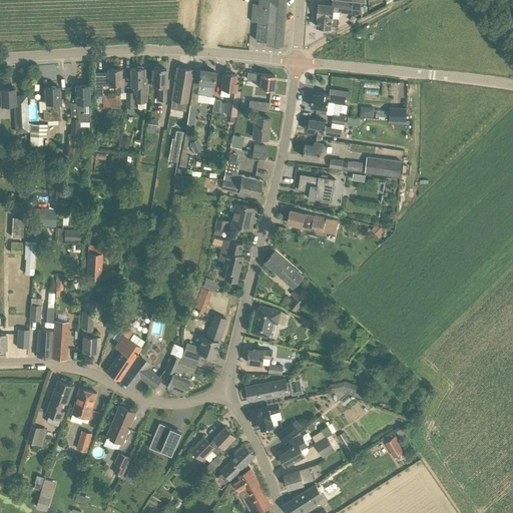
[(285,0),(259,0),(259,4),(252,3),(251,21),(257,21),(255,40),(266,40),(266,43),(282,44),(285,0)]
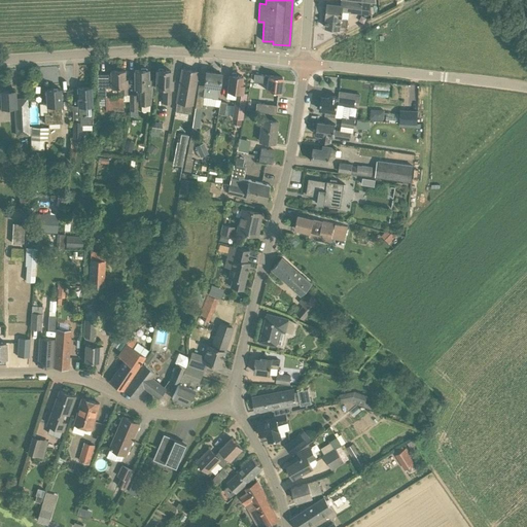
[(349,11),(361,13),(370,14),(371,2),(363,1),(350,0),(349,0),(341,0),(341,4),(327,3),(325,16),(326,18),(325,27),(340,29),(341,26),(347,27),(349,11)]
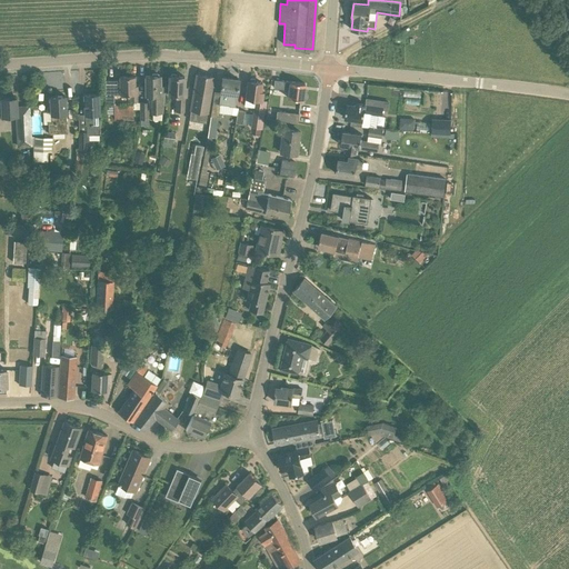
[(160,86),(160,76),(158,76),(158,73),(152,73),(152,76),(146,76),(146,87),(147,87),(147,95),(151,93),(151,100),(151,111),(163,112),(166,86),(160,86)]
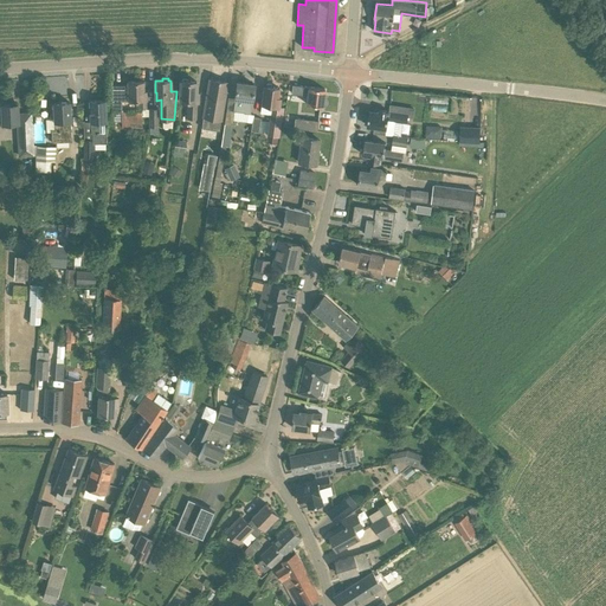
[(227,82),(210,79),(201,128),(218,131),(220,120),(221,120),(227,82)]
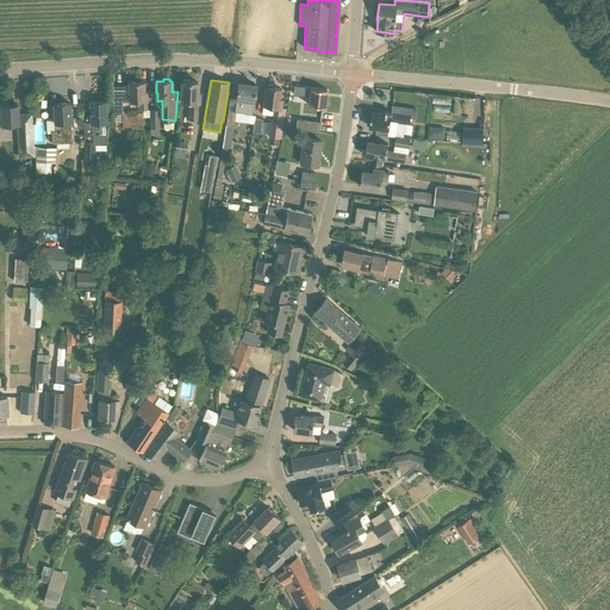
[(112,113),(112,124),(142,125),(142,113),(123,113),(123,101),(129,101),(129,100),(139,100),(139,110),(147,109),(147,91),(144,91),(144,81),(129,81),(129,87),(113,87),(112,113)]
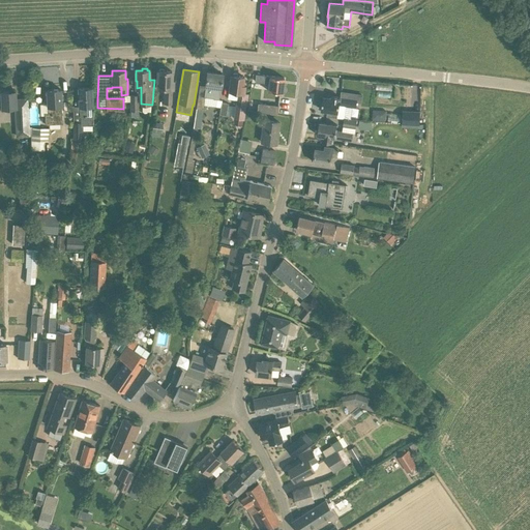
[(173,80),(171,80),(172,70),(157,70),(156,87),(164,88),(164,104),(172,104),(172,88),(173,88),(173,80)]
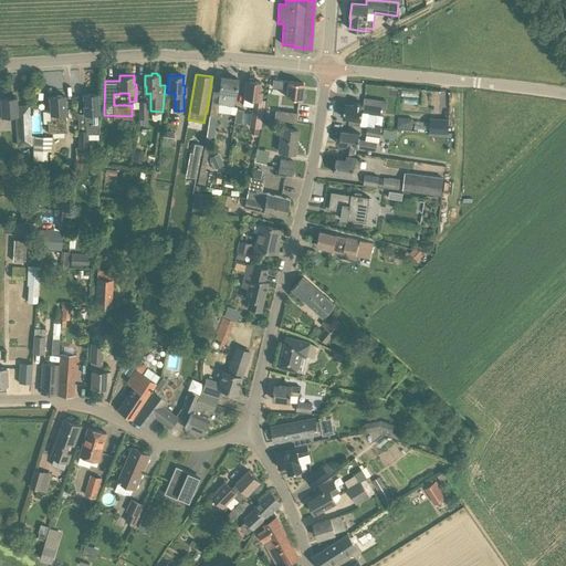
[(238,79),(220,76),(218,92),(220,92),(218,103),(211,102),(210,115),(217,116),(218,112),(237,114),(237,109),(238,106),(233,106),(238,79)]
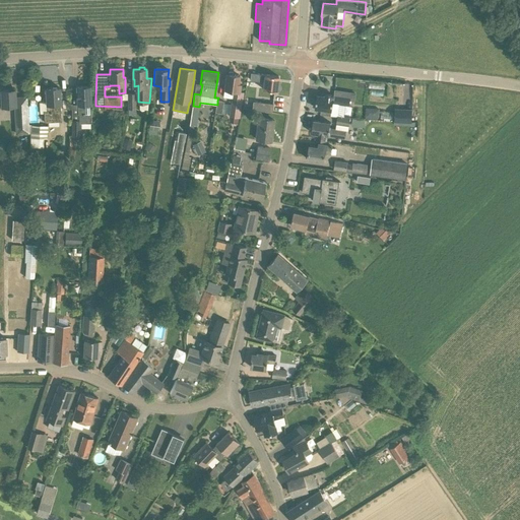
[(278,76),(250,72),(250,79),(255,79),(255,81),(259,82),(259,88),(258,94),(268,95),(269,89),(276,90),(278,76)]
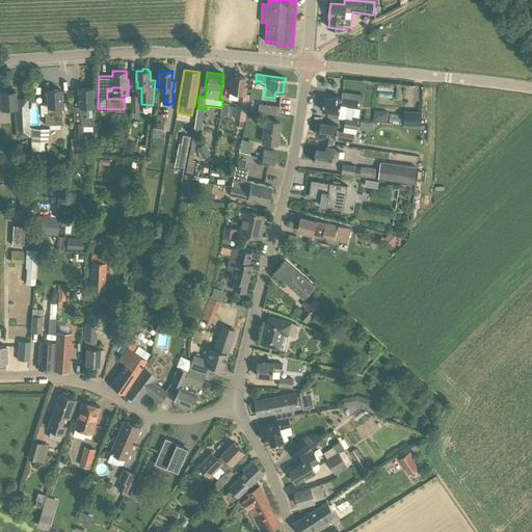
[(245,85),(243,85),(245,77),(232,75),(230,91),(229,99),(238,100),(236,116),(245,118),(248,94),(244,92),(245,85)]
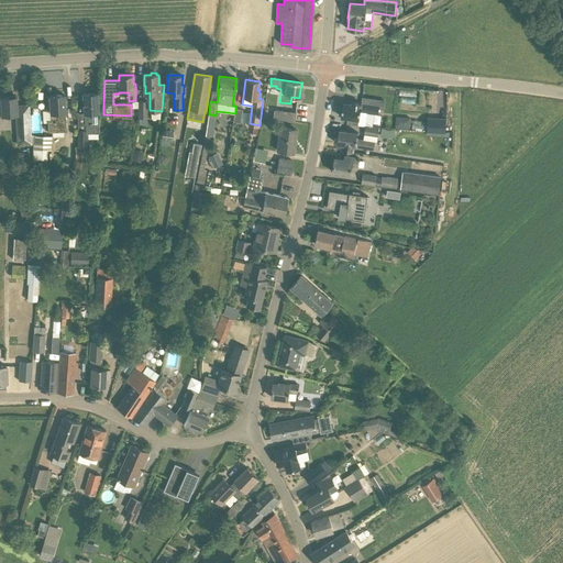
[(97,92),(83,94),(85,122),(86,122),(86,130),(78,130),(77,150),(87,148),(88,132),(98,132),(99,119),(97,92)]
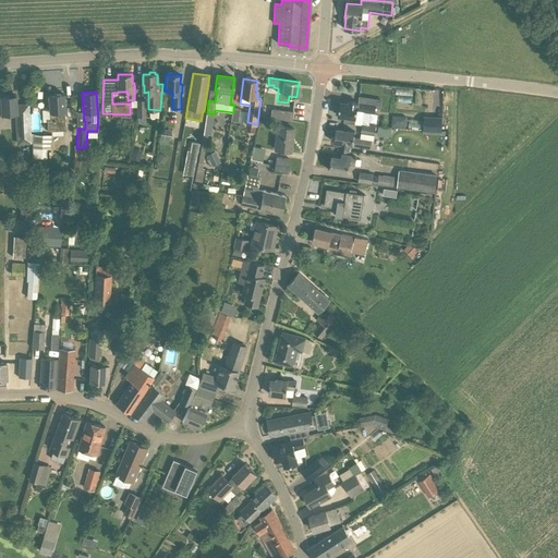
[(64,94),(49,94),(49,109),(43,109),(43,121),(47,121),(47,131),(65,130),(64,94)]
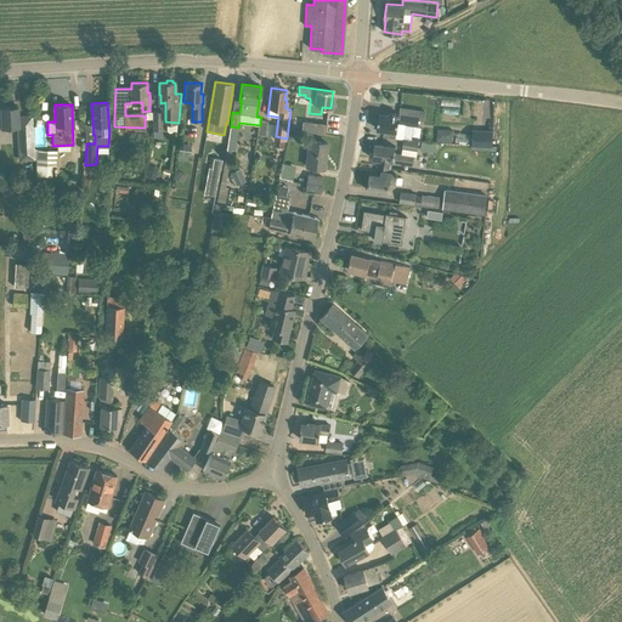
[(18,107),(1,108),(1,128),(18,126),(21,158),(34,158),(33,151),(29,151),(28,125),(32,125),(32,117),(18,117),(18,107)]
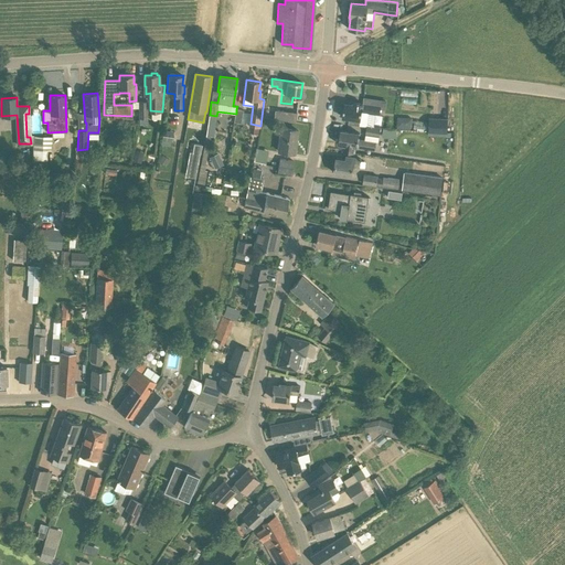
[(380,114),(381,106),(363,104),(354,102),(353,104),(344,103),(342,117),(350,118),(349,121),(368,125),(370,113),(380,114)]
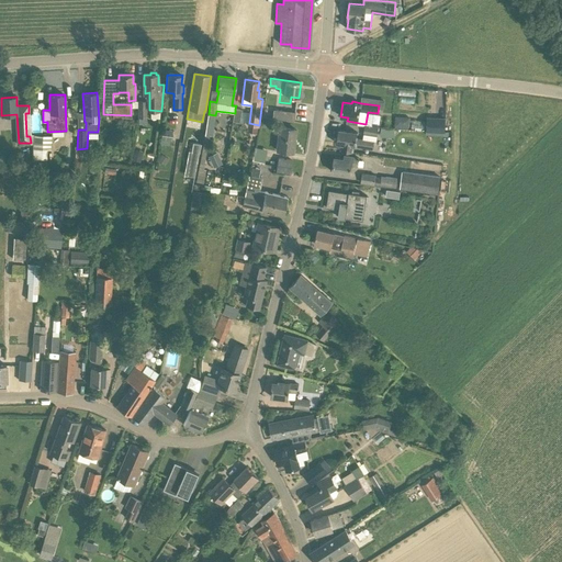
[(272,119),(294,121),(295,112),(273,110),(272,119)]
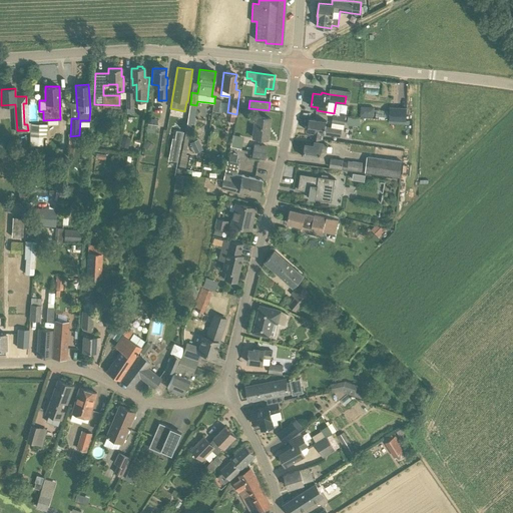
[(197,105),(190,104),(187,123),(194,124),(197,105)]
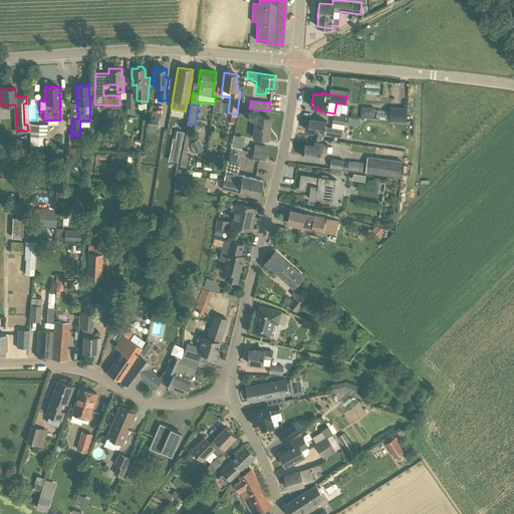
[(368,108),(363,107),(362,115),(374,116),(375,107),(368,106),(368,108)]
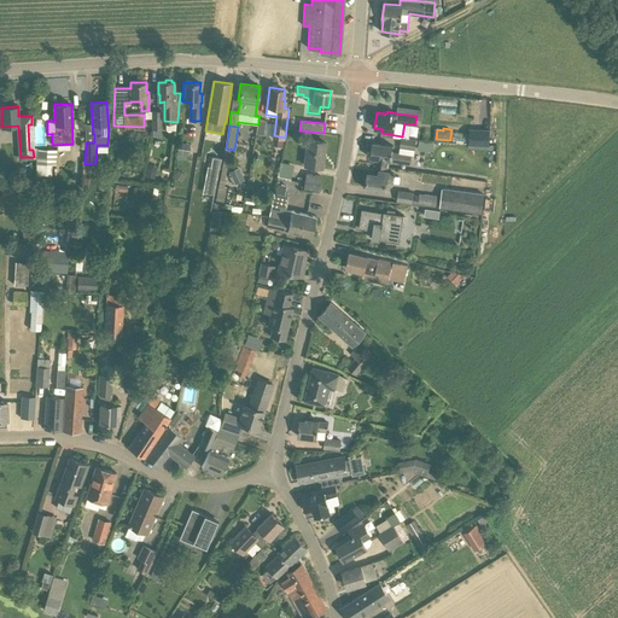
[(478,129),(478,136),(470,136),(468,144),(489,145),(490,130),(478,129)]
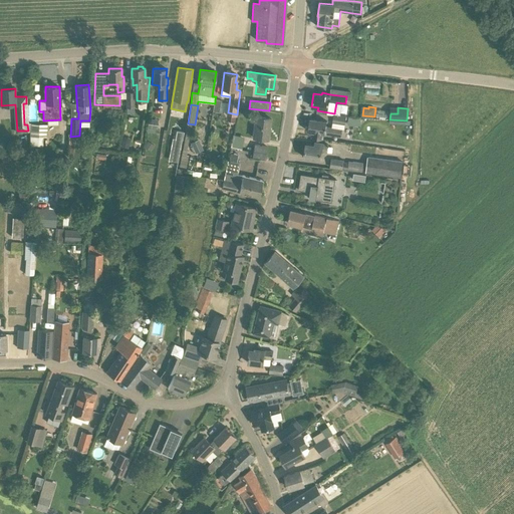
[(347,116),(334,114),(333,121),(345,123),(347,116)]
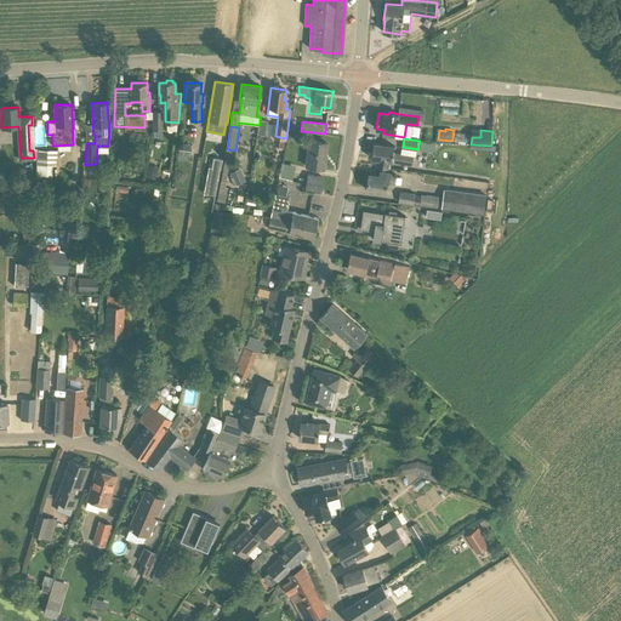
[(421,149),(437,151),(437,141),(422,140),(421,149)]
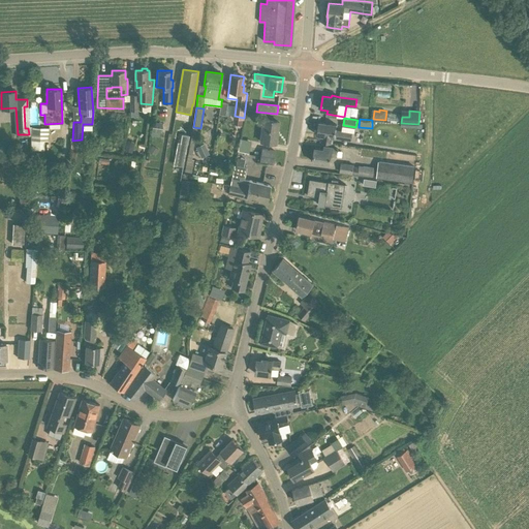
[(278,121),(262,120),(260,142),(276,144),(278,121)]
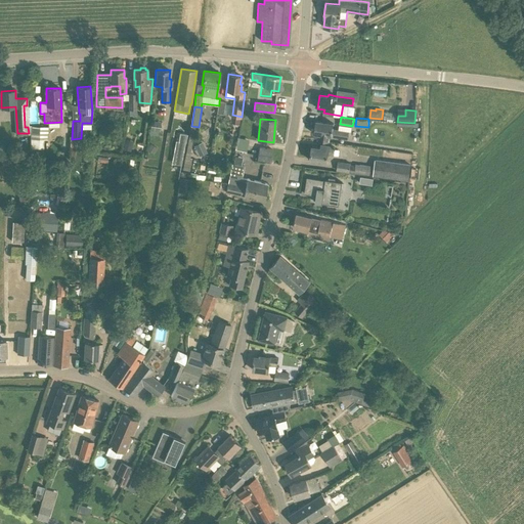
[(329,141),(330,136),(331,136),(332,136),(339,137),(348,139),(349,131),(333,129),(333,123),(316,121),(314,134),(319,135),(318,140),(329,141)]
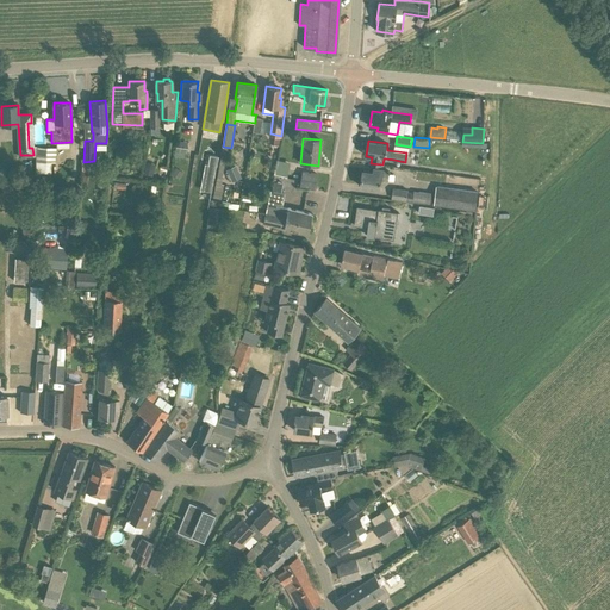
[(188,144),(176,143),(175,151),(187,153),(188,144)]
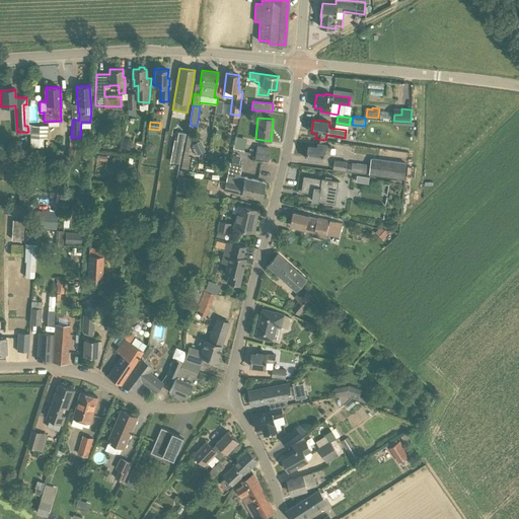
[(194,126),(189,125),(184,152),(183,151),(180,167),(188,169),(191,156),(189,156),(194,126)]
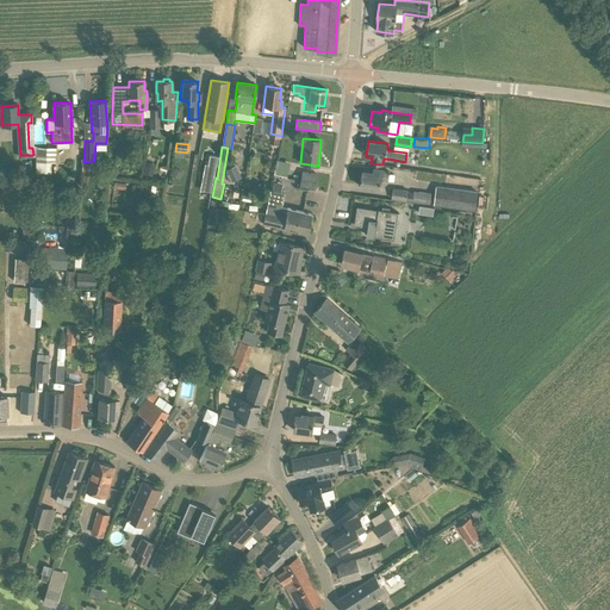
[(56,148),(37,148),(36,162),(36,172),(50,173),(51,162),(56,163),(56,148)]
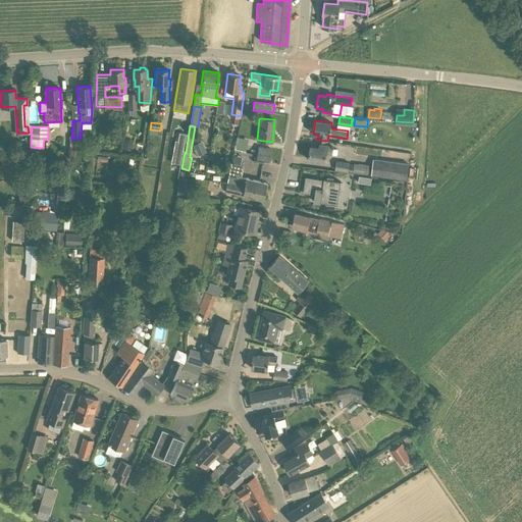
[(175,140),(173,153),(183,154),(185,142),(186,142),(186,139),(187,134),(179,133),(178,137),(177,141),(175,140)]
